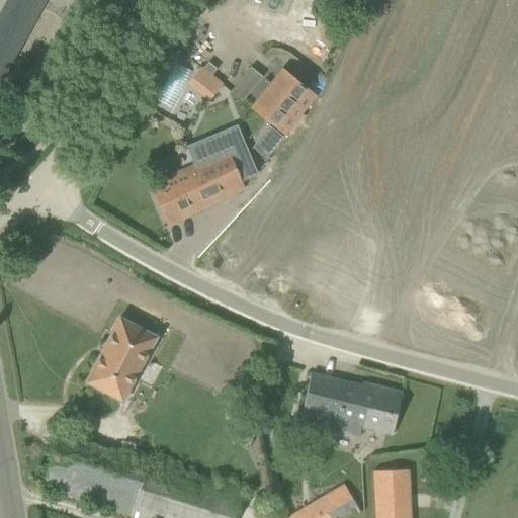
[(9,0),(0,17),(0,82),(0,83),(45,0),(9,0)]
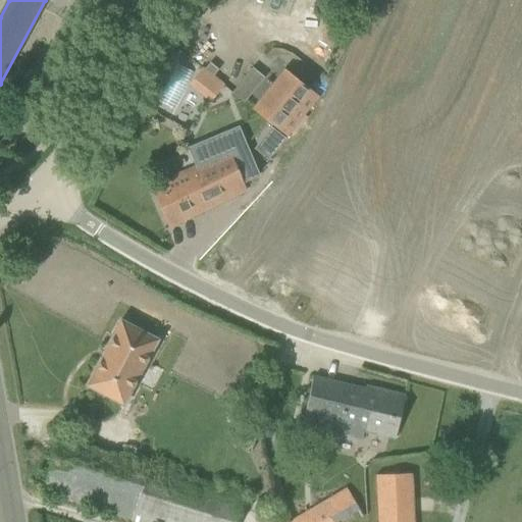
[(195,70),(181,64),(187,54),(175,48),(149,102),(173,114),(195,70)]
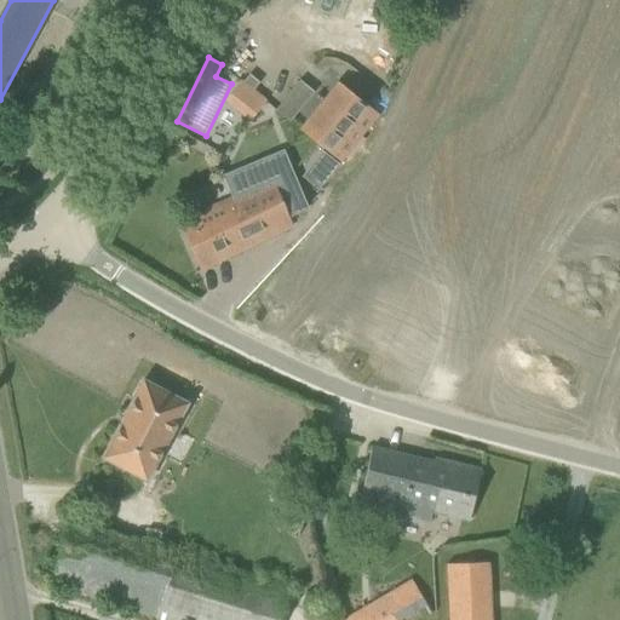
[(242,82),(253,91),(259,82),(250,74),(242,82)]
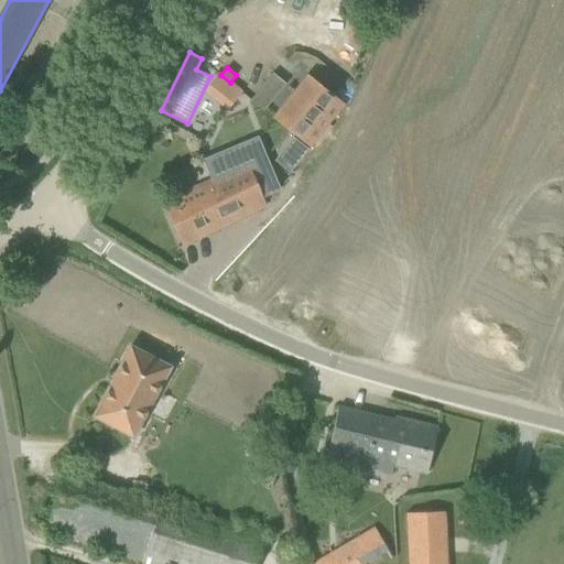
[(271,71),(248,96),(260,107),(283,82),(271,71)]
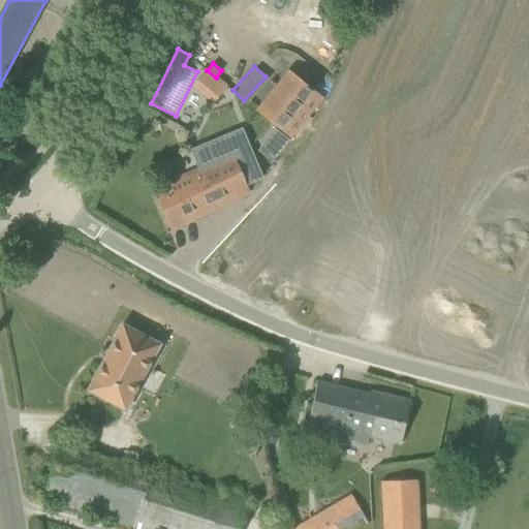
[(290,138),(322,98),(288,70),(256,111),(290,138)]
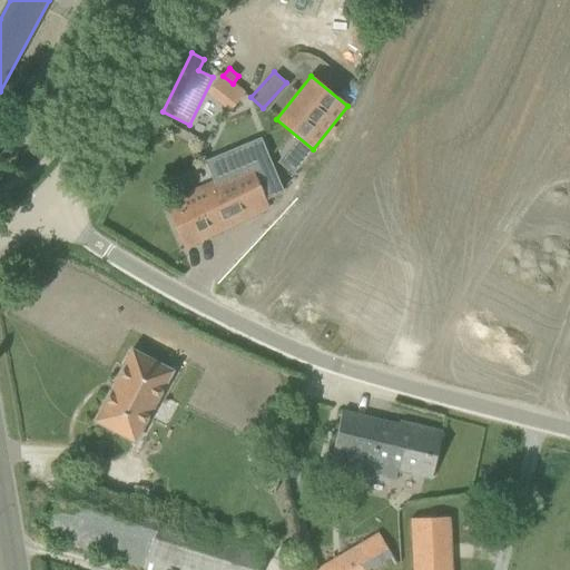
[(312,151),(296,138),(284,155),(300,167),(312,151)]
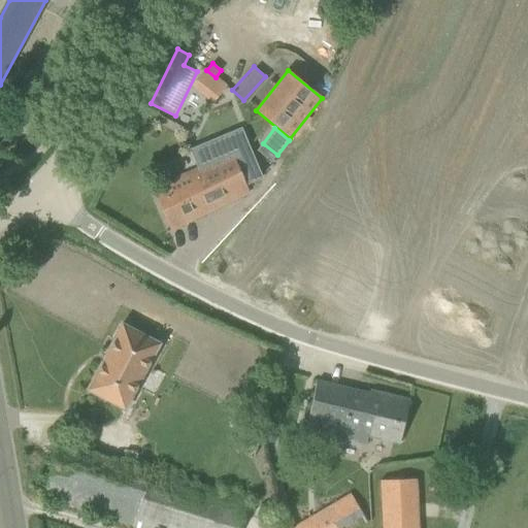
[(248,193),(258,180),(245,149),(168,182),(154,188),(172,230),(202,216),(200,211),(204,210),(205,213),(248,193)]
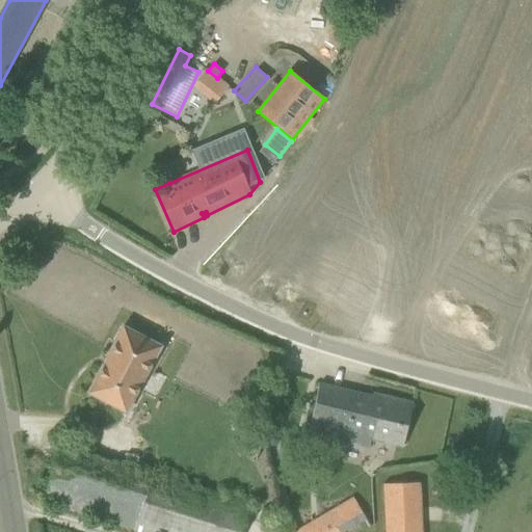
[(88,392),(115,406),(127,411),(161,347),(123,326),(88,392)]
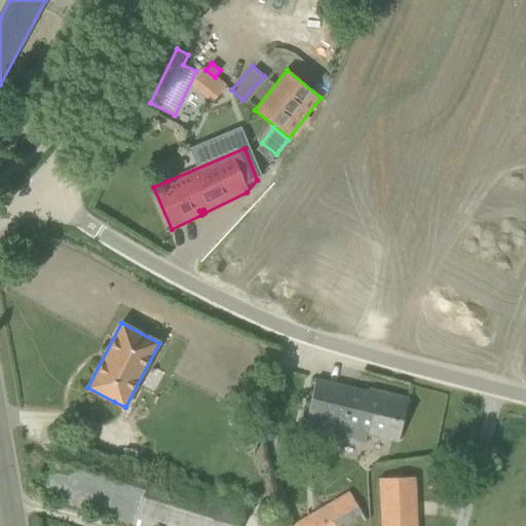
[(341,427),(338,437),(363,443),(365,434),(398,442),(408,398),(369,388),(368,391),(316,379),(306,419),(341,427)]
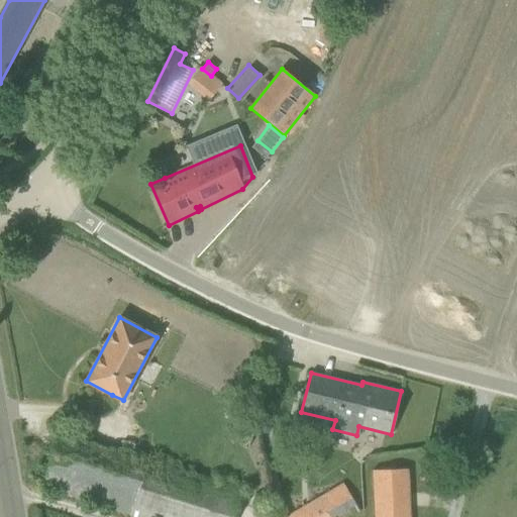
[(148,462),(130,514),(129,515),(136,516),(233,516),(242,489),(172,468),(174,460),(160,456),(158,462),(149,460),(148,462)]
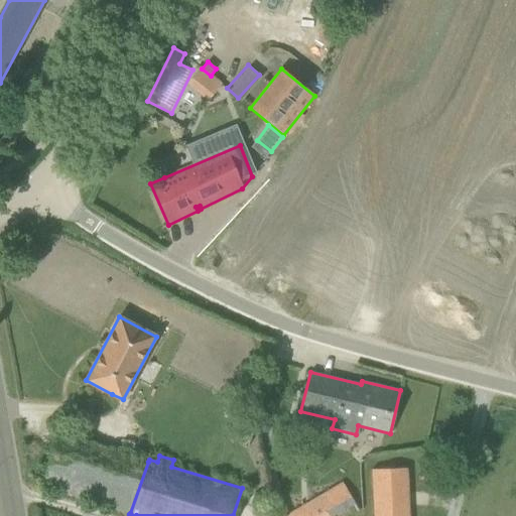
[(372,470),(374,515),(408,515),(406,468),(372,470)]
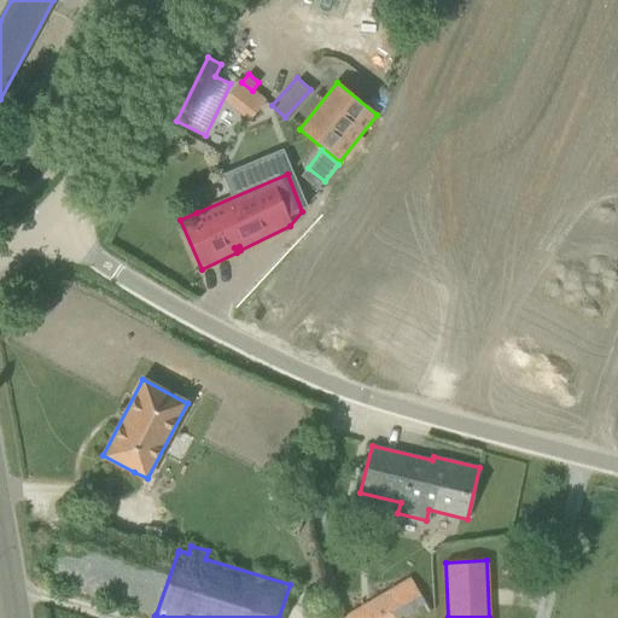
[(400,617),(424,604),(424,602),(415,588),(409,578),(380,595),(394,617),(400,617)]
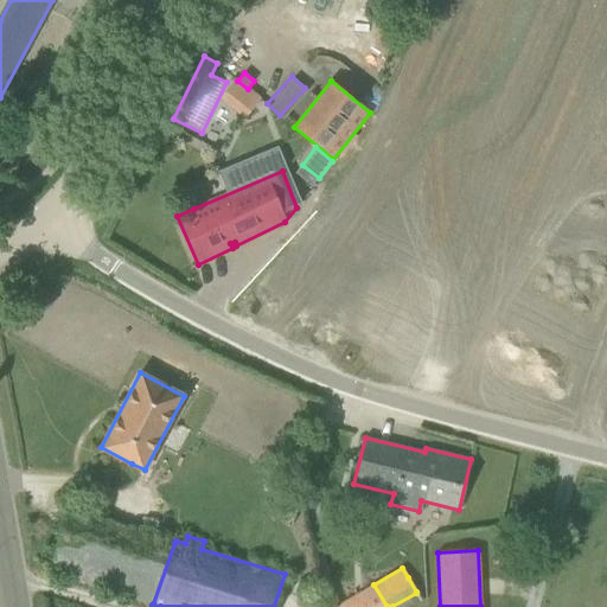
[(387,606),(374,585),(334,606),(387,606)]
